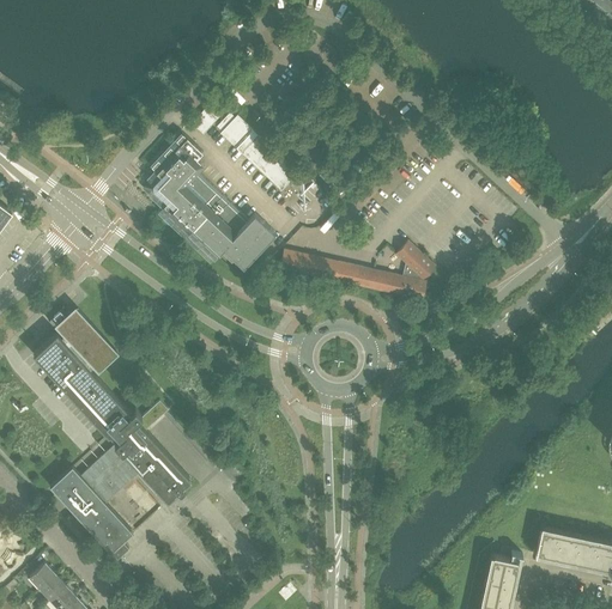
[(588,0),(585,6),(594,14),(604,0),(588,0)]
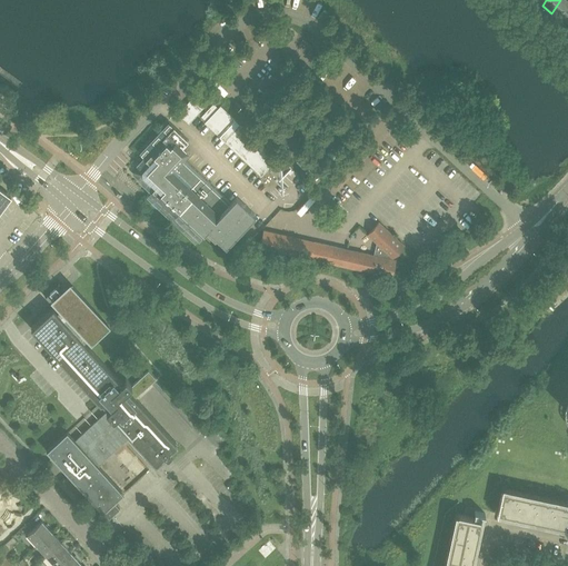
[(561,0),(560,0),(551,13),(560,20),(567,9),(567,0),(566,3),(561,0)]
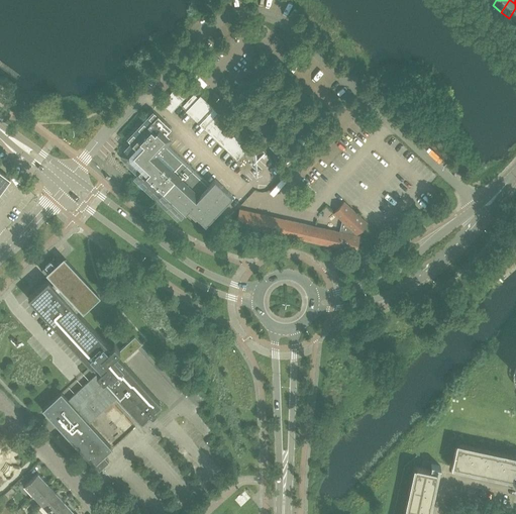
[(161,105),(171,114),(194,89),(184,80),(161,105)]
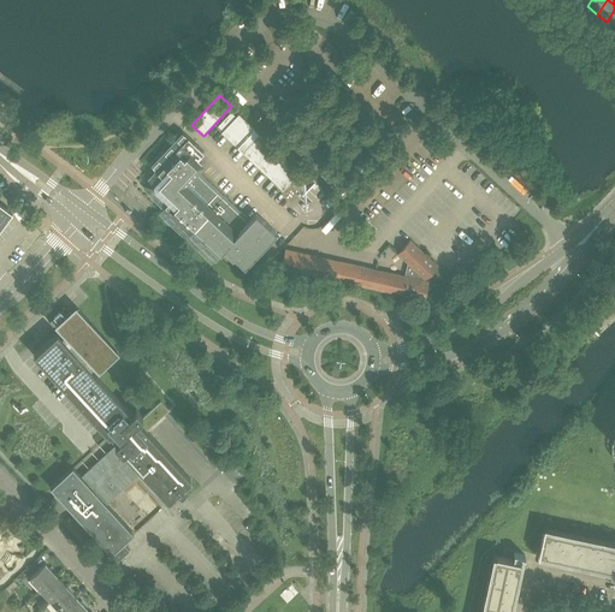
[(282,192),(299,174),(237,117),(235,119),(230,114),(217,129),(222,134),(220,135),(282,192)]
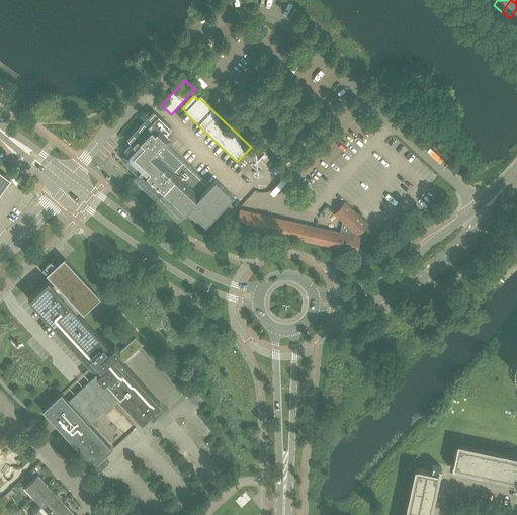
[(188,210),(193,217),(204,227),(232,198),(214,182),(209,187),(166,147),(171,141),(165,136),(171,131),(153,113),(126,142),(133,148),(127,152),(123,157),(123,160),(139,174),(133,179),(178,222),(188,210)]
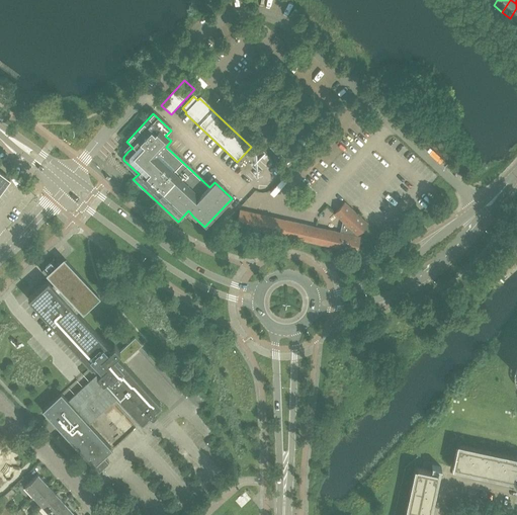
[(244,157),(251,164),(255,160),(248,153),(244,157)]
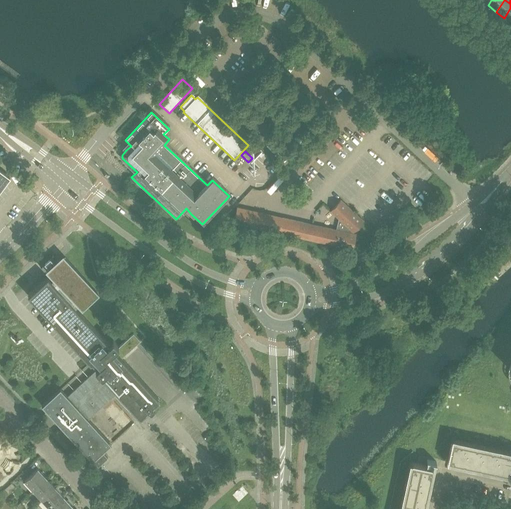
[(0,192),(9,179),(0,172),(0,192)]
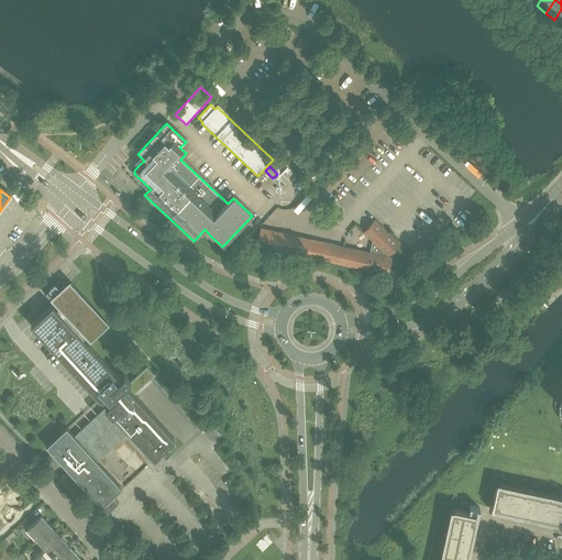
[(372,243),(368,256),(260,232),(261,231),(259,231),(259,234),(260,234),(256,246),(387,276),(390,262),(386,261),(387,257),(388,259),(399,245),(373,222),(362,234),(372,243)]
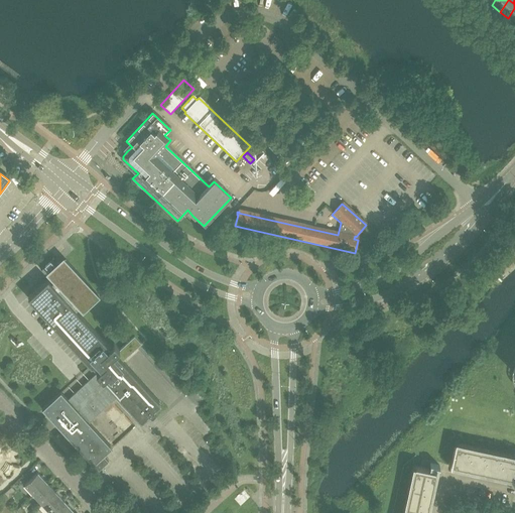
[(50,280),(48,283),(47,281),(27,300),(91,369),(92,368),(97,373),(68,400),(60,393),(41,411),(93,467),(98,473),(108,465),(102,458),(111,450),(89,423),(117,398),(140,422),(149,415),(151,417),(155,413),(153,410),(160,404),(115,356),(119,352),(113,346),(110,349),(78,314),(81,312),(96,298),(62,263),(60,261),(54,266),(53,264),(51,263),(46,268),(47,270),(49,271),(45,275),(50,280)]
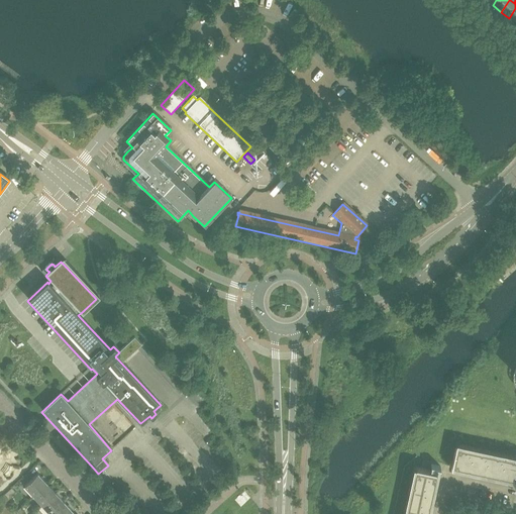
[(515,459),(455,447),(452,459),(451,467),(515,481),(515,478),(515,459)]
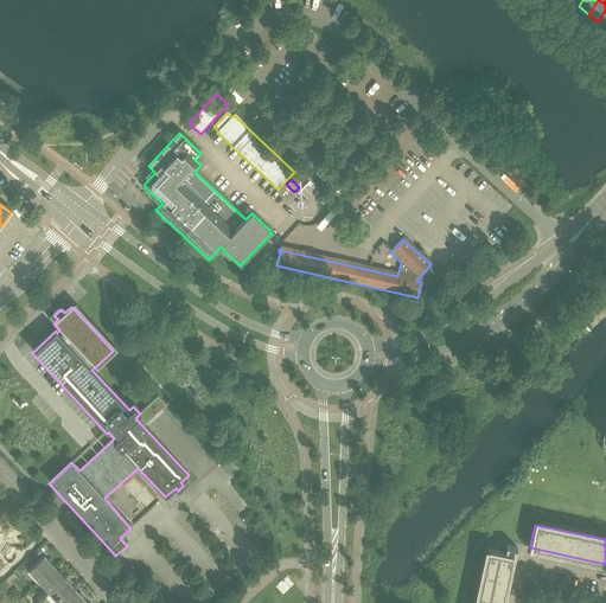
[(501,602),(511,556),(515,556),(516,550),(505,547),(504,553),(489,550),(477,602),(501,602)]
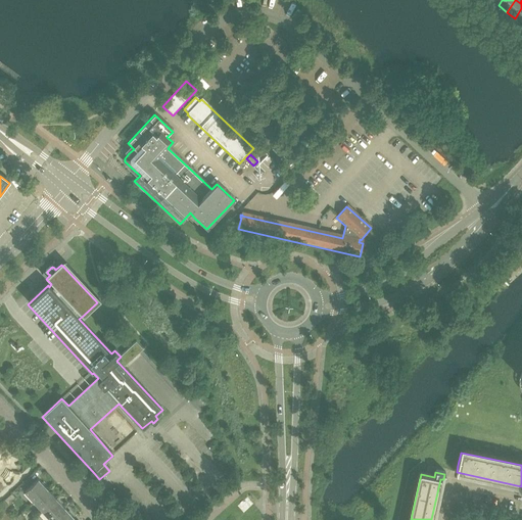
[(25,494),(34,504),(47,491),(38,482),(25,494)]
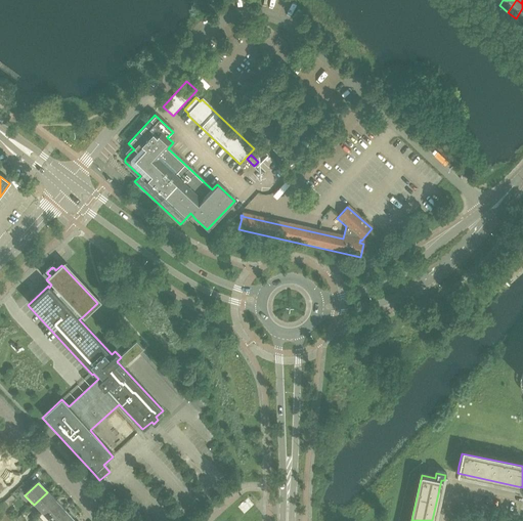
[(47,492),(34,505),(42,515),(55,503),(47,492)]
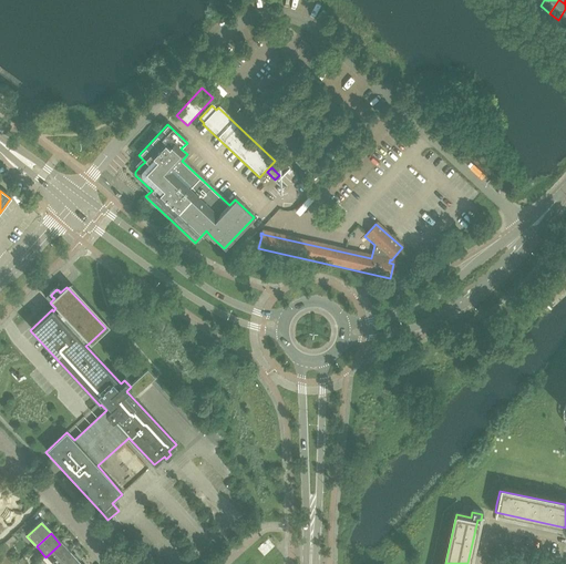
[(6,553),(17,543),(12,537),(1,547),(6,553)]
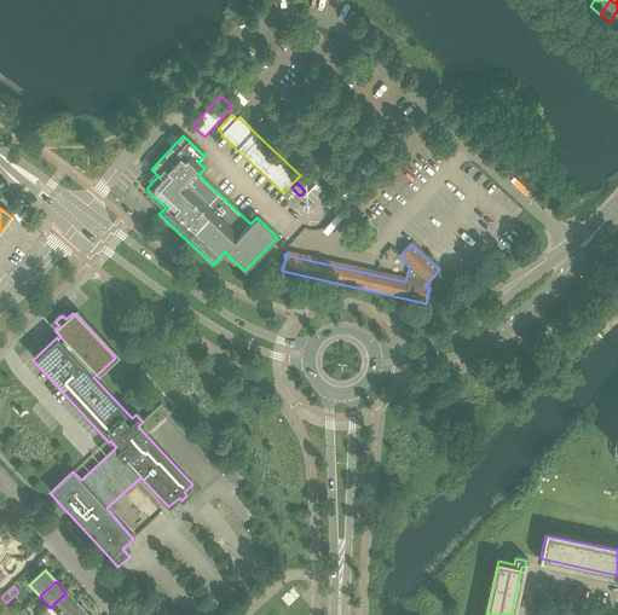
[(65,593),(50,608),(57,614),(65,614),(76,604),(65,593)]
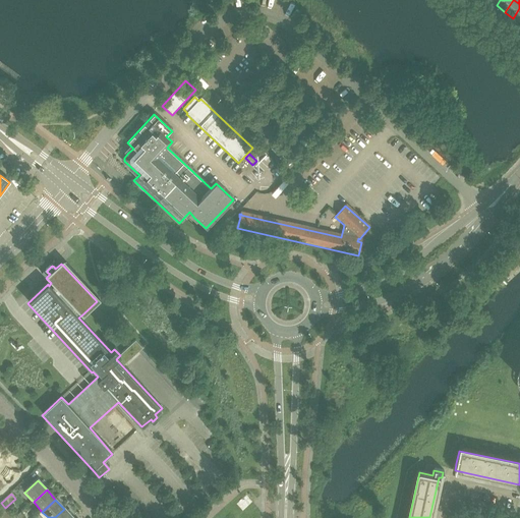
[(64,509),(55,517),(71,517),(64,509)]
